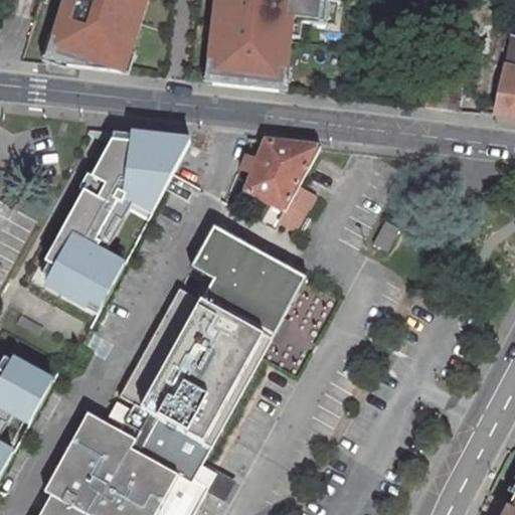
[(67,0),(56,40),(61,42),(56,58),(69,62),(68,67),(121,73),(126,54),(132,55),(148,0),(67,0)]
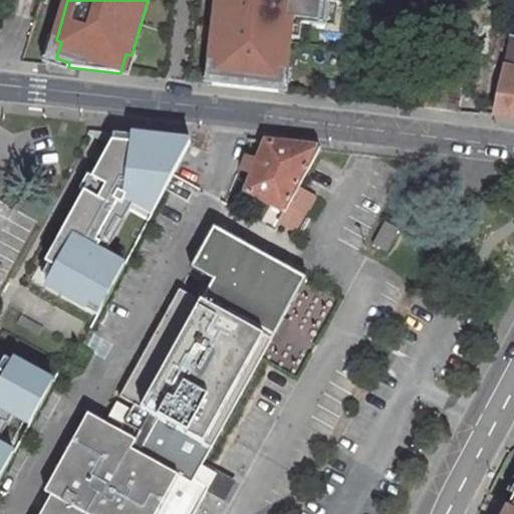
[(217,0),(211,60),(210,62),(217,62),(214,85),(276,92),(279,70),(285,70),(289,38),(291,19),(298,20),(298,23),(301,23),(324,26),(327,2),(337,4),(339,4),(338,0),(217,0)]
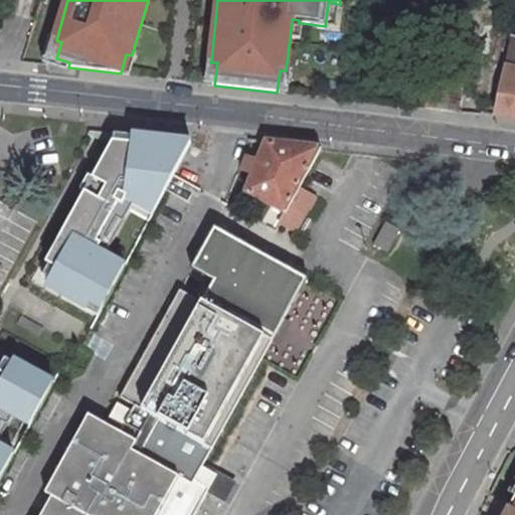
[(335,27),(338,4),(328,2),(325,26),(335,27)]
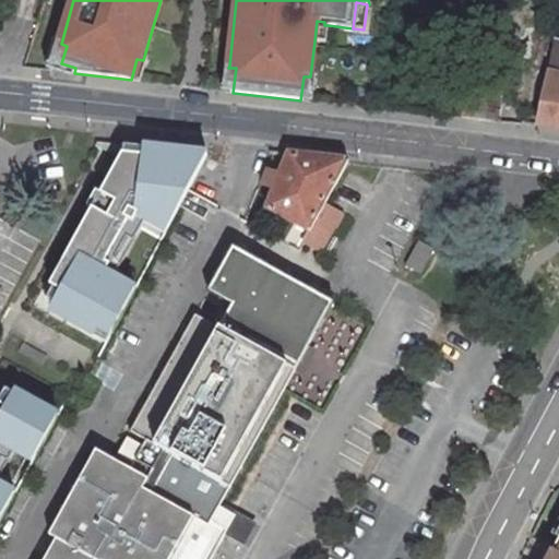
[(325,43),(328,25),(324,25),(324,22),(317,21),(314,42),(325,43)]
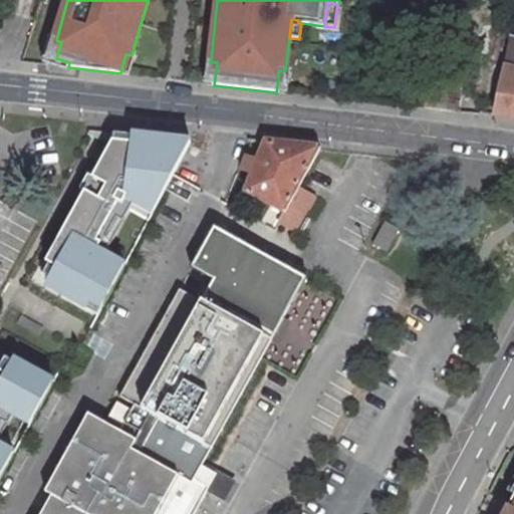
[(495,115),(513,117),(513,38),(512,38),(495,115)]
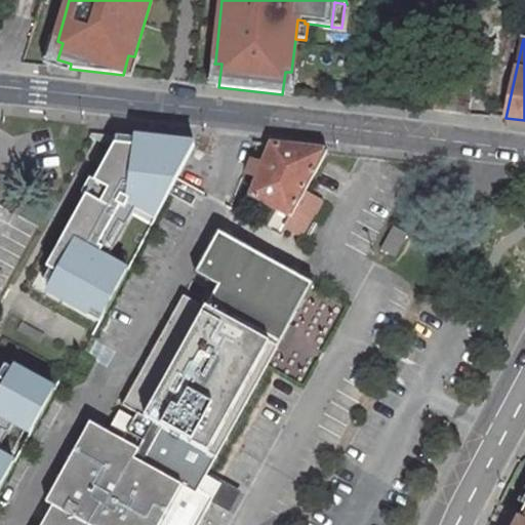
[(44,65),(70,73),(70,69),(71,64),(57,59),(63,43),(57,41),(52,40),(44,65)]
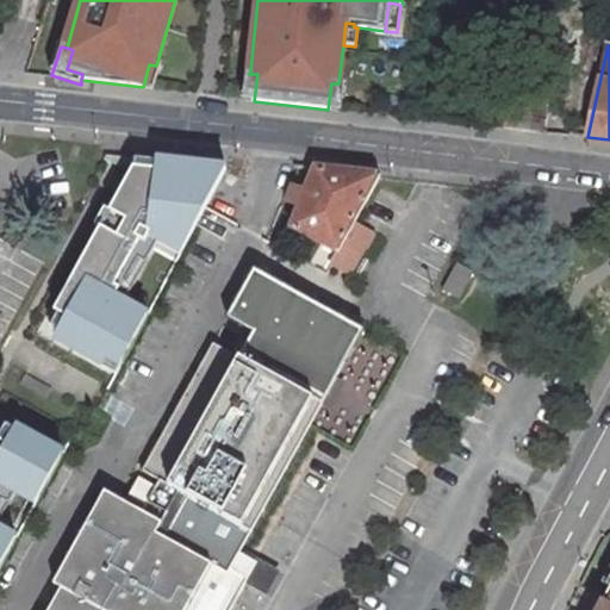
[(143,87),(155,89),(162,68),(156,66),(149,64),(143,87)]
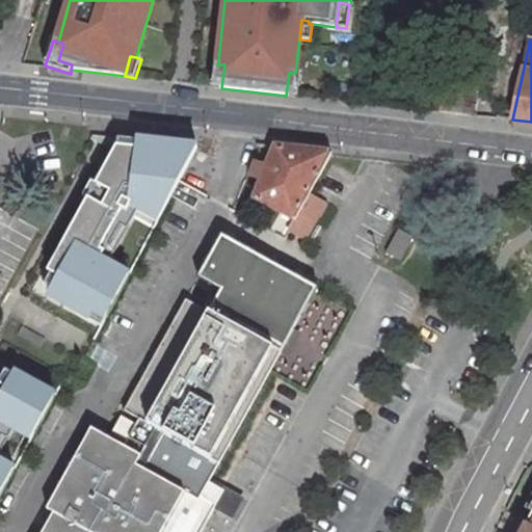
[(218,62),(213,62),(211,86),(221,88),(224,64),(217,64),(218,62)]
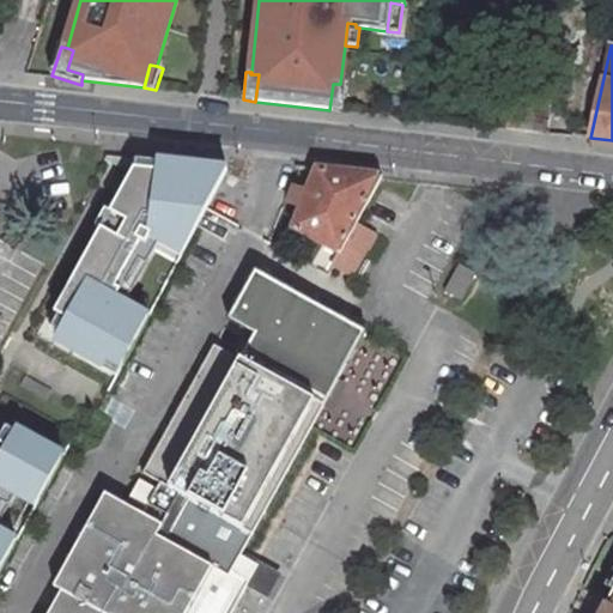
[(340,84),(333,84),(329,110),(343,111),(345,85),(340,84)]
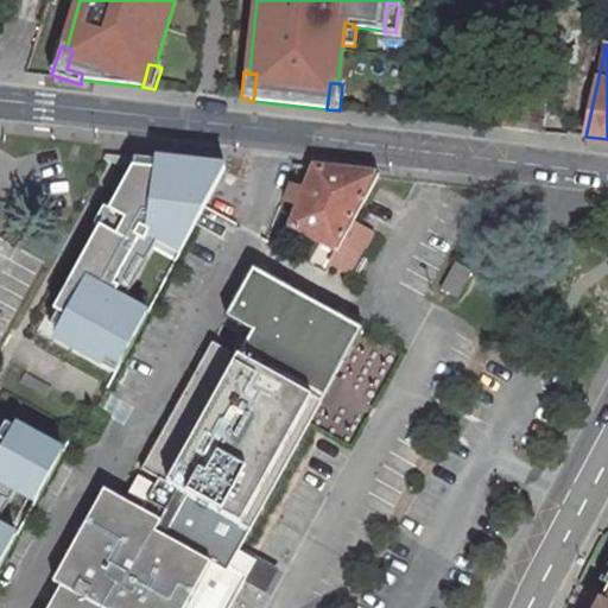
[(130,374),(242,159),(141,154),(52,330),(130,374)]
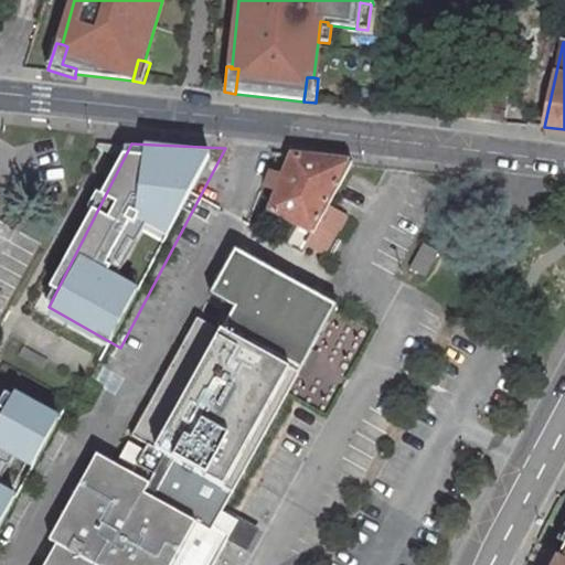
[(290,151),(268,209),(311,232),(327,204),(351,159),(290,151)]
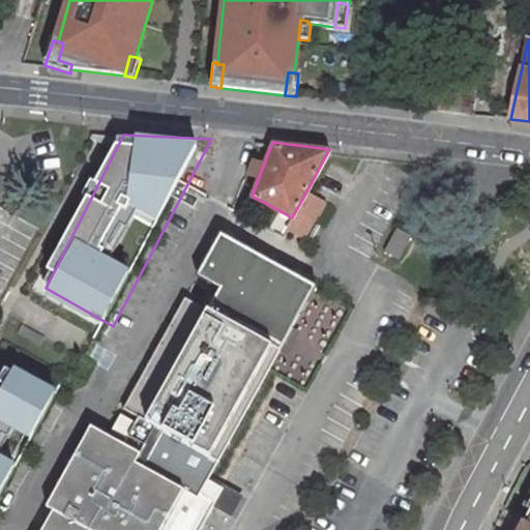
[(303,237),(323,201),(306,192),(292,217),(287,228),(303,237)]
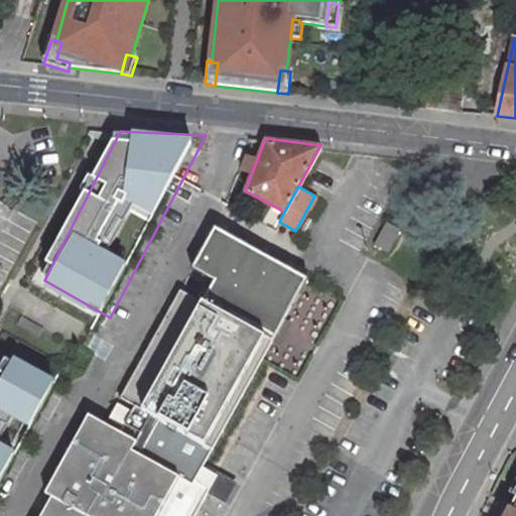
[(387,250),(400,227),(386,219),(373,242),(387,250)]
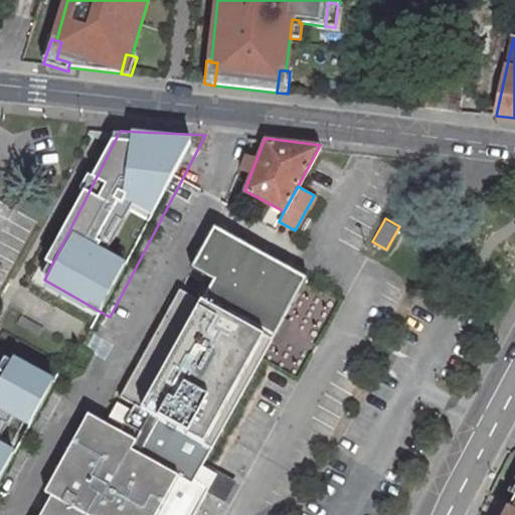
[(192,514),(208,489),(216,474),(200,465),(303,277),(213,225),(189,268),(211,280),(199,301),(178,289),(118,396),(132,404),(118,431),(87,412),(43,492),(49,495),(38,514),(192,514)]
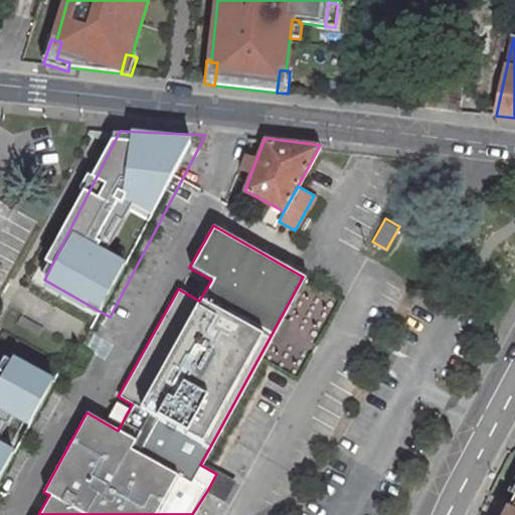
[(294,326),(320,340),(340,303),(313,289),(294,326)]
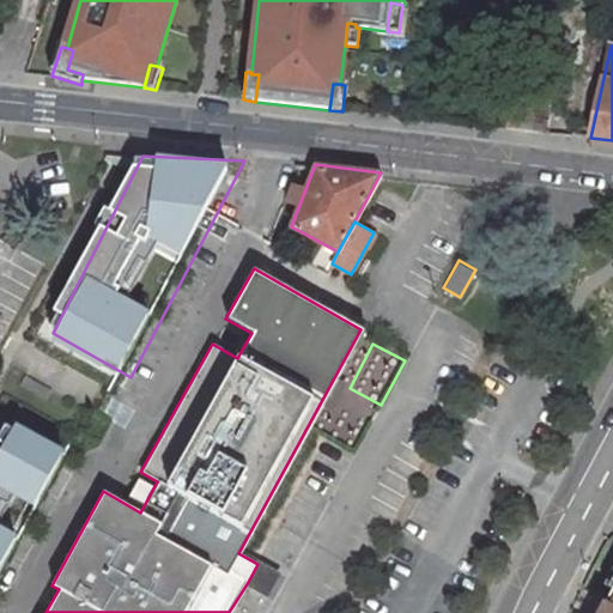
[(0,594),(79,449),(5,408),(0,417),(0,594)]
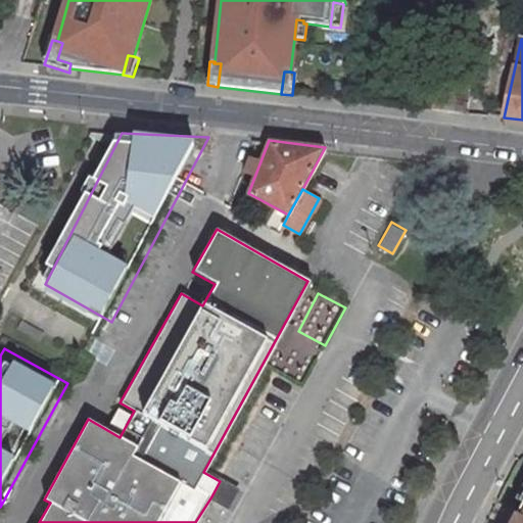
[(280,370),(305,381),(313,365),(286,354),(280,370)]
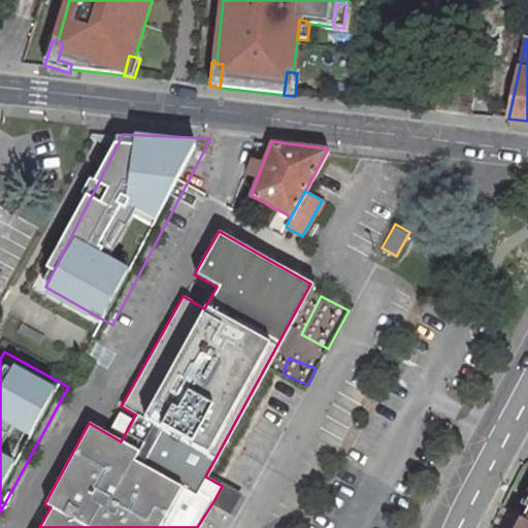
[(222,486),(213,501),(229,509),(237,495),(222,486)]
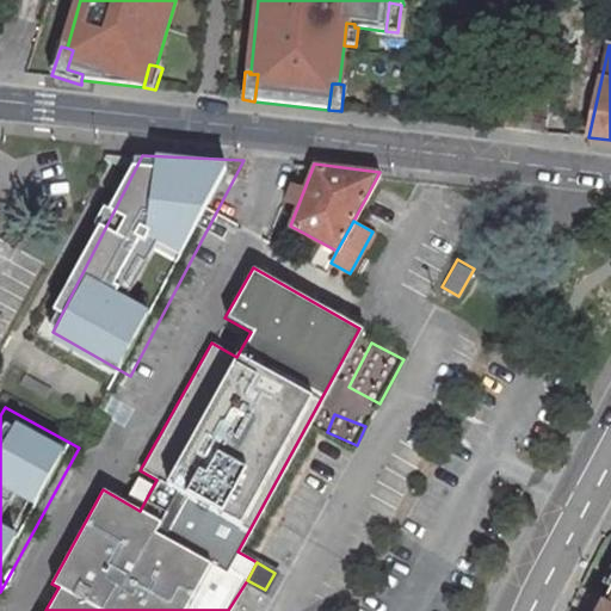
[(610,610),(610,590),(605,603),(593,596),(590,603),(588,602),(582,610),(610,610)]
